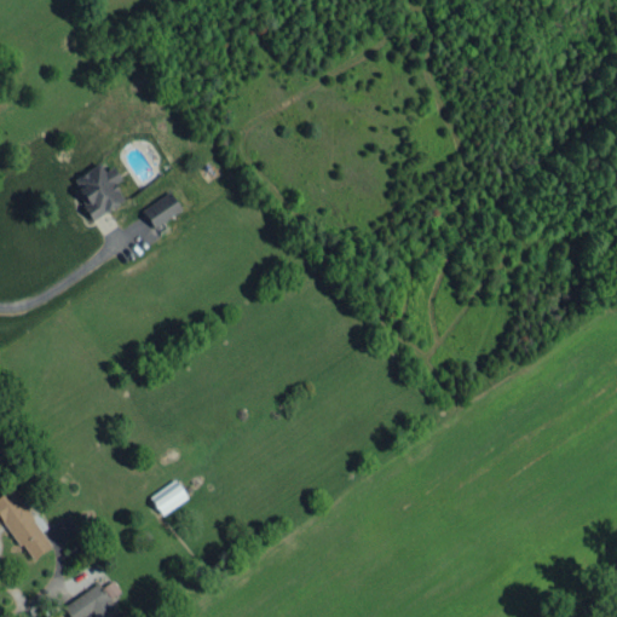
[(114,167),(104,173),(99,165),(71,183),(94,220),(126,202),(115,185),(122,182),(114,167)]
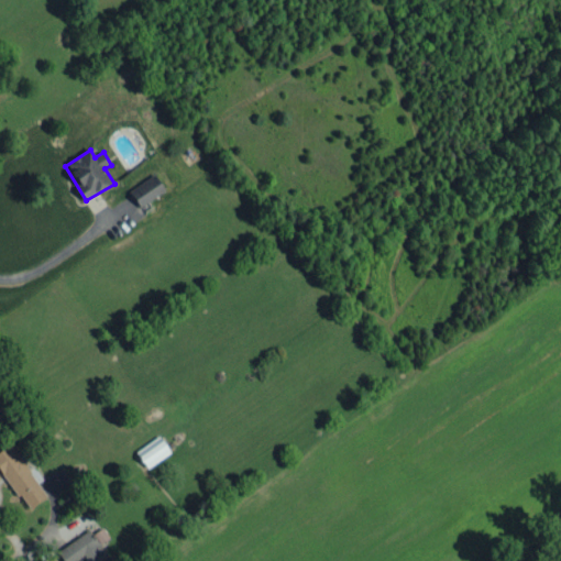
[(166,191),(155,175),(130,193),(141,209),(166,191)]
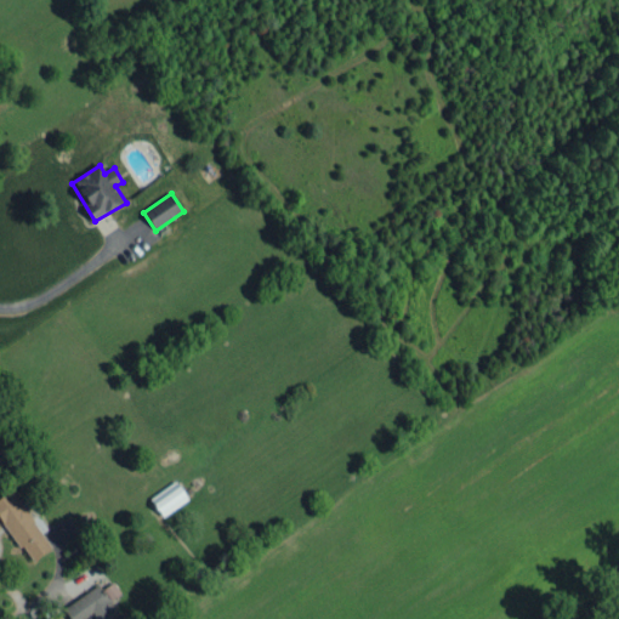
[(164,518),(189,500),(176,482),(152,500),(164,518)]
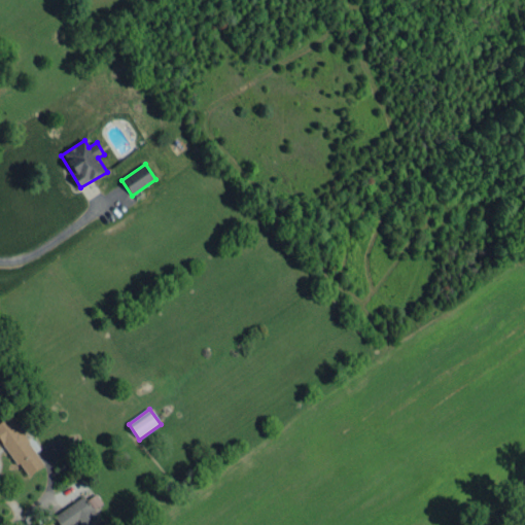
[(0,423),(0,438),(27,478),(45,465),(11,416),(0,423)]
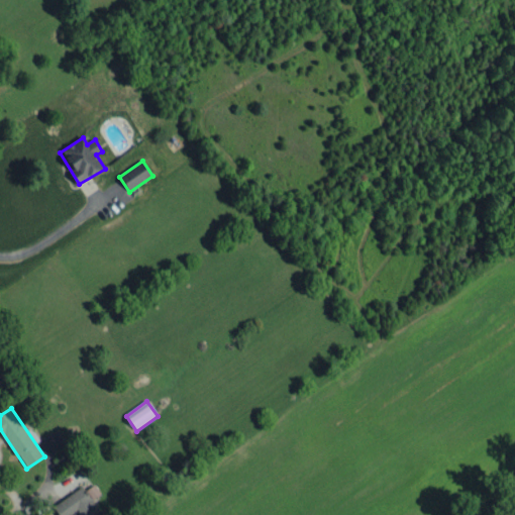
[(102,514),(84,488),(54,507),(59,514),(77,514),(102,514)]
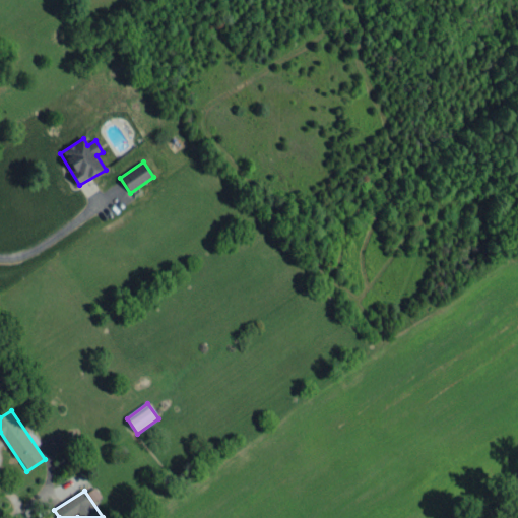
All buildings are outlined.
